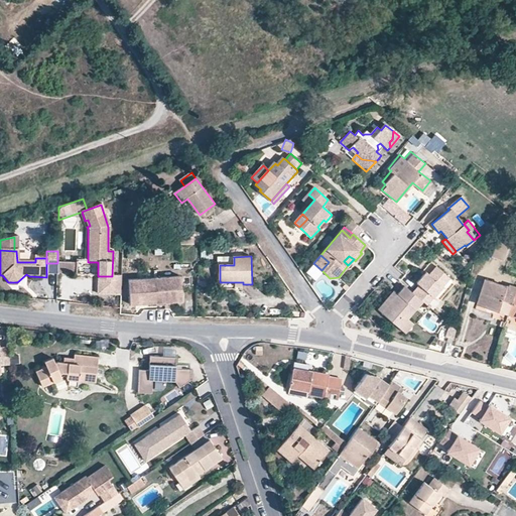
[(234,265),(234,257),(220,257),(220,265),(234,265)]
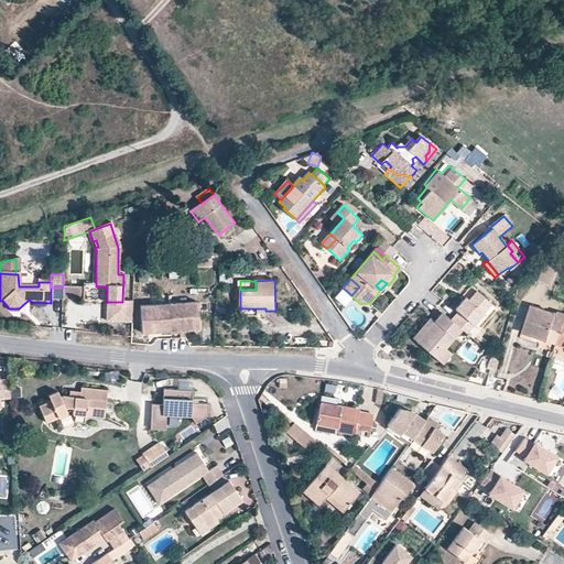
[(93,300),(93,286),(63,286),(63,288),(63,300),(93,300)]
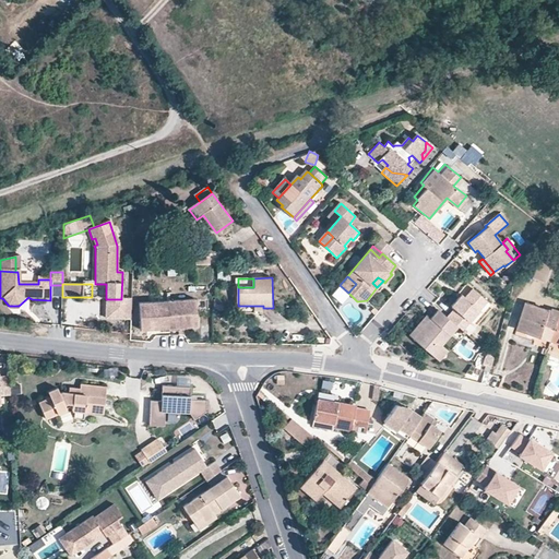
[(62,297),(62,285),(50,285),(50,298),(62,298),(62,297)]
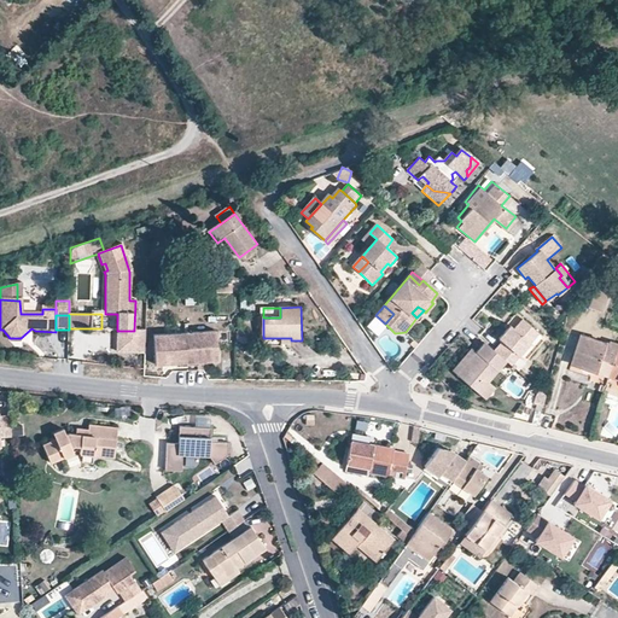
[(503,359),(508,362),(536,331),(519,316),(512,326),(508,330),(505,326),(496,336),(499,338),(491,348),(503,359)]
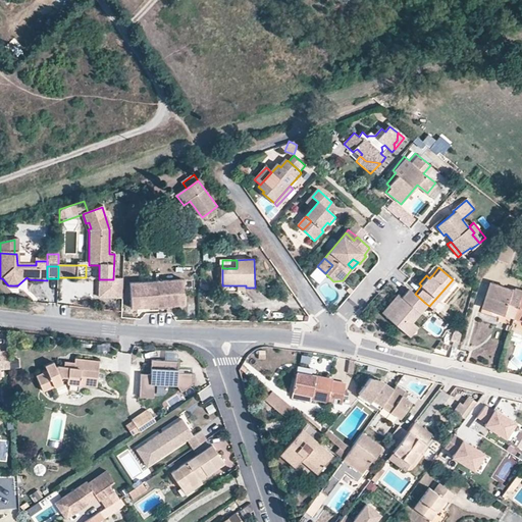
[(113,299),(113,279),(99,279),(99,299),(113,299)]
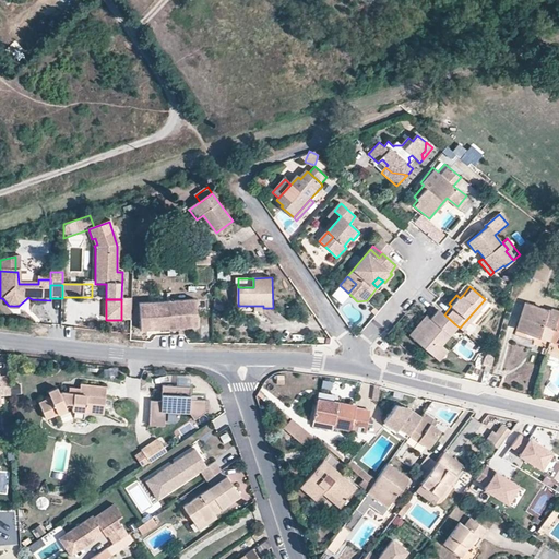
[(200,321),(199,300),(140,304),(142,331),(192,329),(192,321),(200,321)]
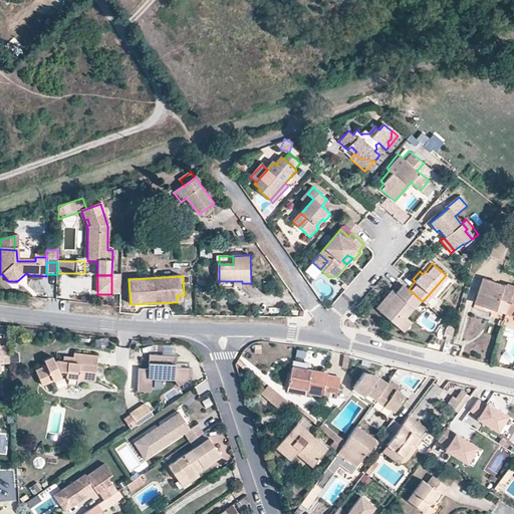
[(506,312),(513,287),(513,286),(507,284),(506,286),(483,278),(477,295),(482,297),(480,304),(496,309),(497,306),(499,307),(498,310),(506,312)]
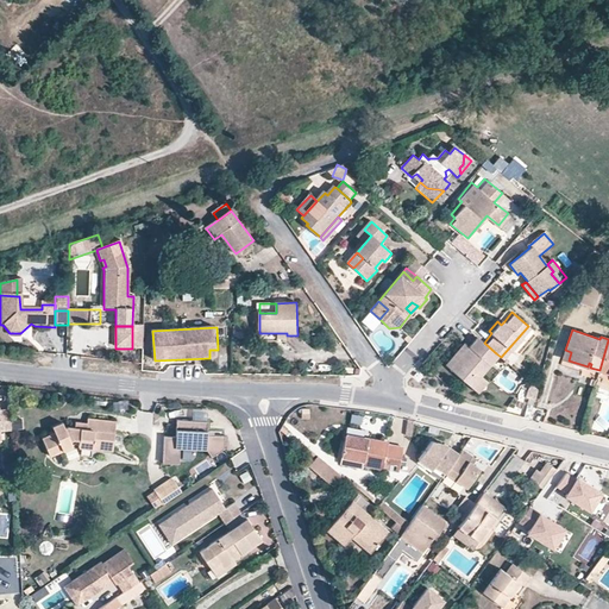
[(484,343),(475,334),(466,344),(446,366),(469,385),(478,374),(496,353),(484,343)]
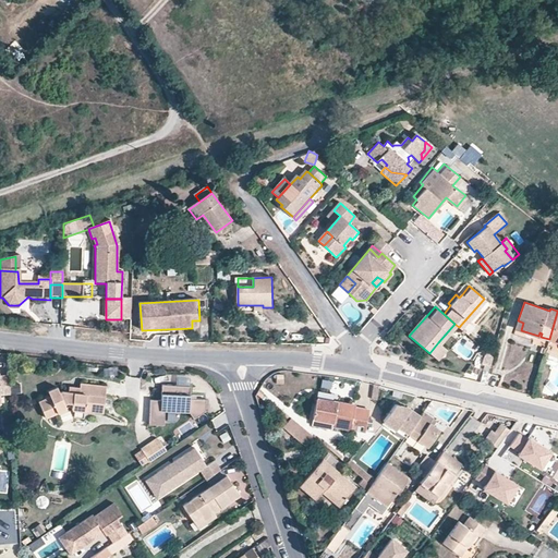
[(409,336),(427,315),(423,312),(405,331),(409,336)]
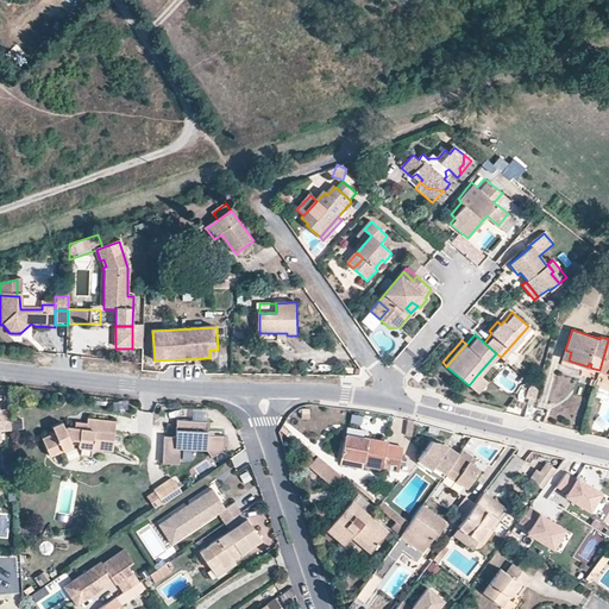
[(219,357),(221,369),(228,368),(225,355),(219,357)]
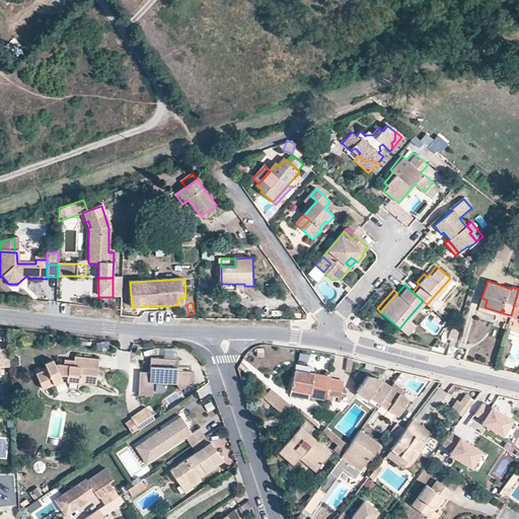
[(414,323),(408,318),(399,328),(405,334),(414,323)]
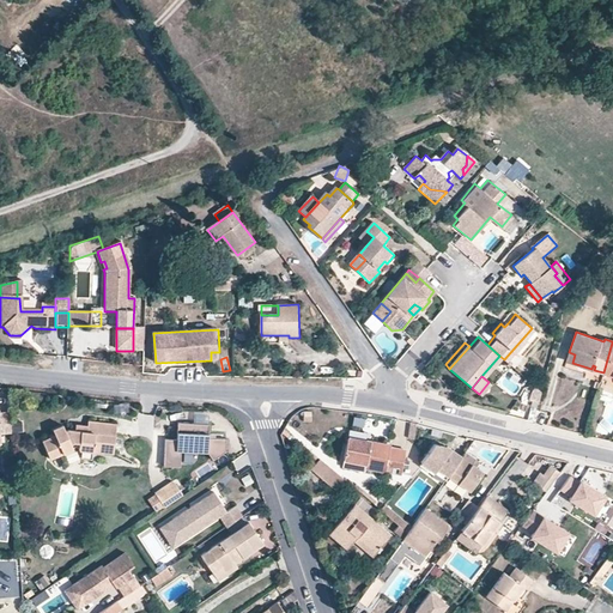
[(0,416),(0,448),(1,448),(0,437),(12,436),(11,416),(0,416)]
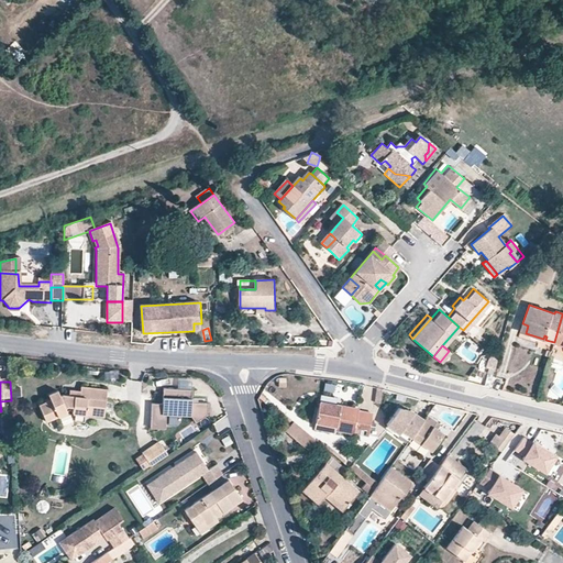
[(63,395),(59,396),(51,400),(40,406),(46,421),(66,412),(66,411),(65,408),(66,406),(73,407),(73,410),(72,414),(74,414),(74,420),(84,422),(85,415),(103,417),(107,389),(80,387),(80,392),(79,397),(68,396),(63,395)]
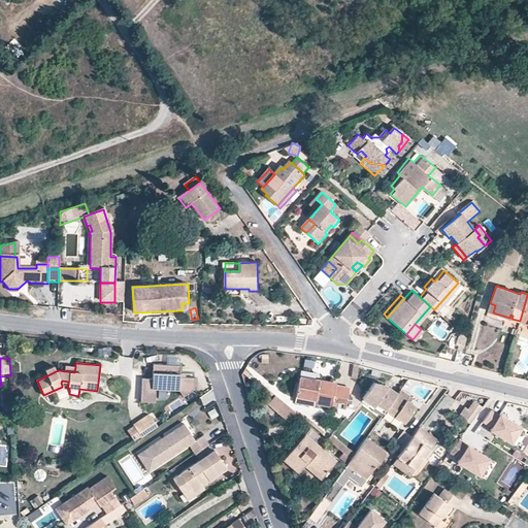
[(182,378),(182,375),(182,367),(155,365),(154,380),(142,380),(141,403),(156,404),(157,390),(179,391),(186,399),(196,391),(197,380),(187,380),(182,378)]
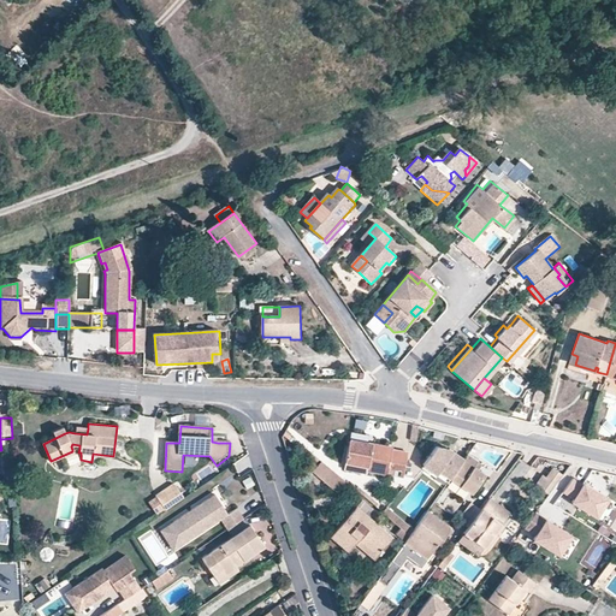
[(55,438),(65,433),(63,427),(53,432),(55,438)]
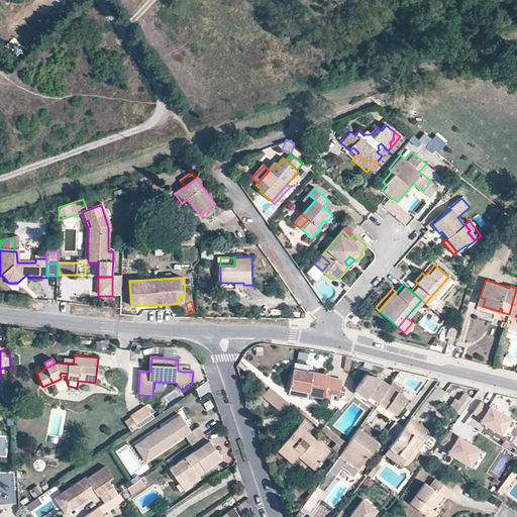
[(294,370),(309,373),(310,367),(295,364),(294,370)]
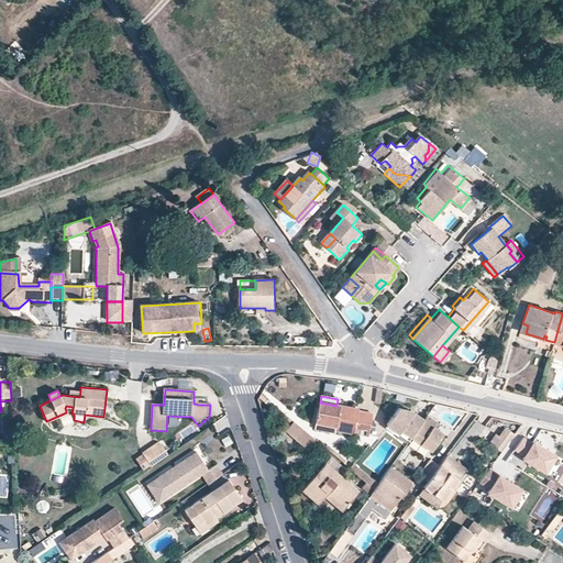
[(368,435),(373,414),(359,411),(359,410),(337,406),(320,403),(315,428),(335,432),(335,430),(368,435)]
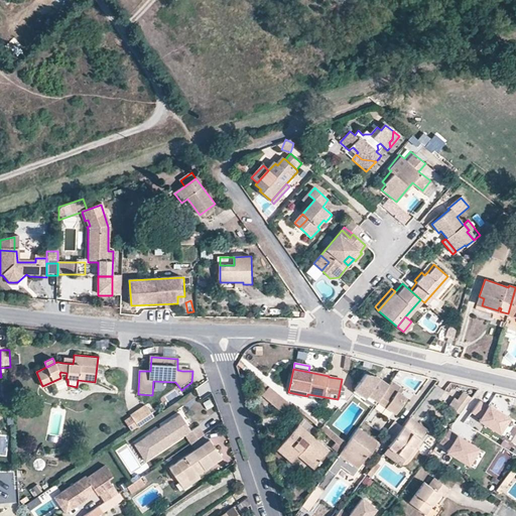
[(375,398),(386,382),(373,373),(362,371),(350,388),(363,397),(365,394),(374,400),(375,398)]
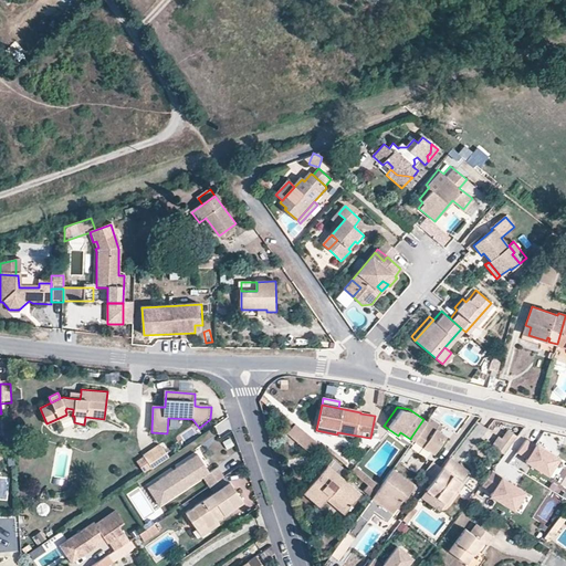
[(440,423),(427,415),(423,419),(436,428),(440,423)]
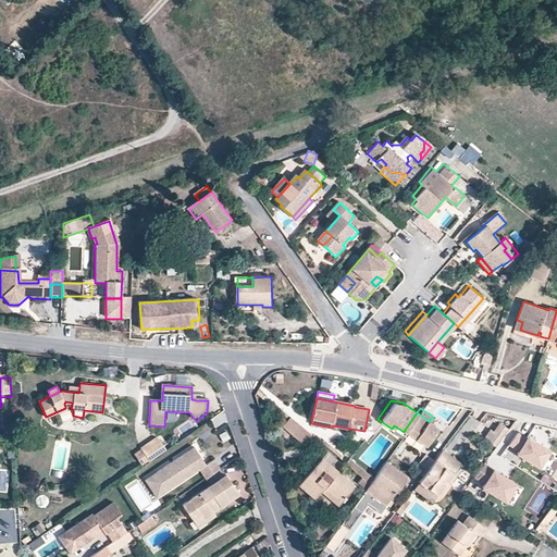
[(429,421),(417,412),(405,430),(423,444),(436,426),(429,421)]
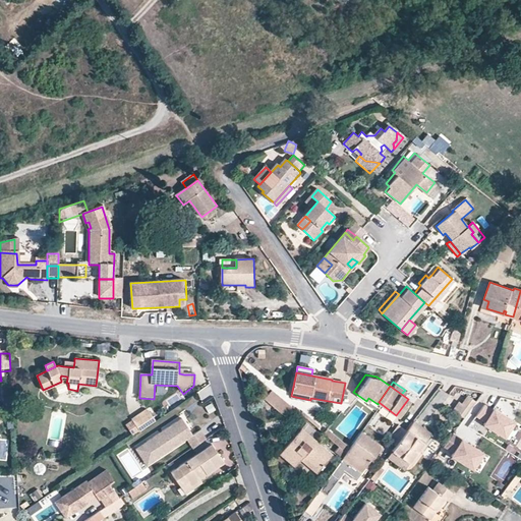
[(292,407),(272,391),(265,400),(285,416),(292,407)]
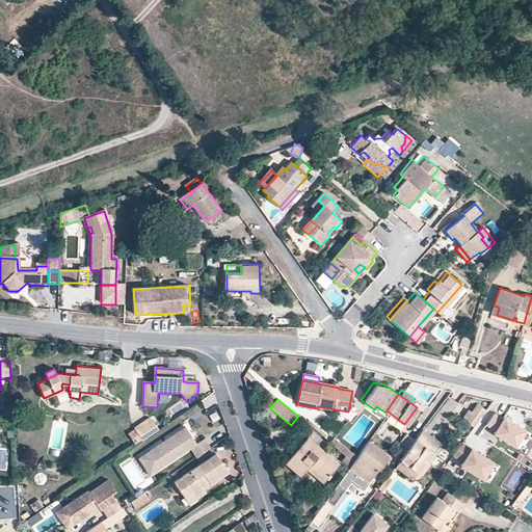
[(461,418),(473,427),(485,410),(476,404),(471,411),(469,409),(461,418)]
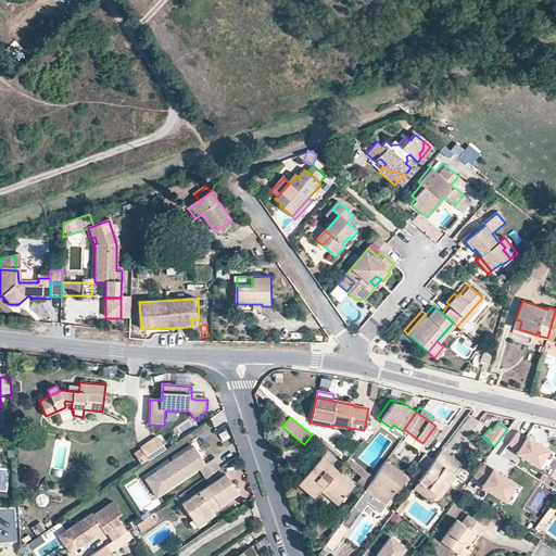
[(403,431),(393,425),(391,428),(400,434),(403,431)]
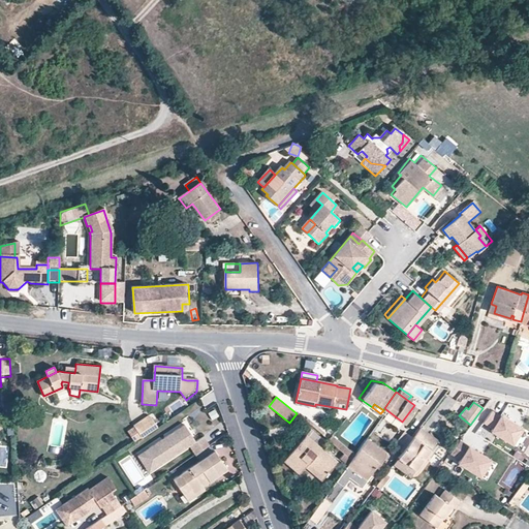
[(499,416),(491,411),(484,422),(493,428),(491,430),(511,444),(523,428),(501,413),(499,416)]
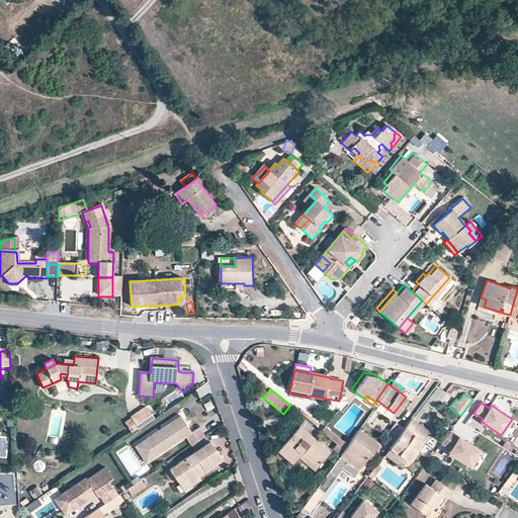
[(147,407),(124,422),(134,434),(156,419),(147,407)]
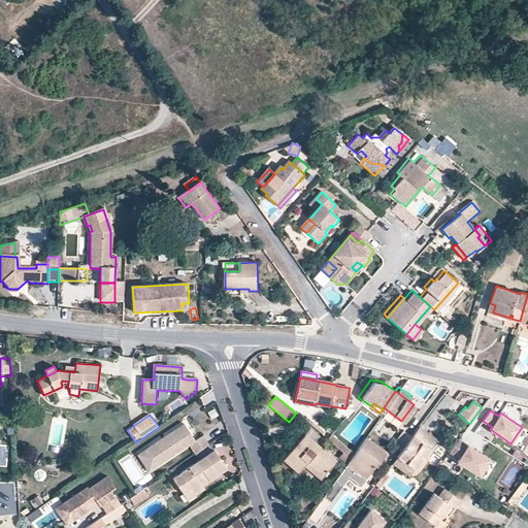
[(184,424),(145,450),(157,466),(189,444),(195,454),(208,444),(202,435),(195,440),(184,424)]
